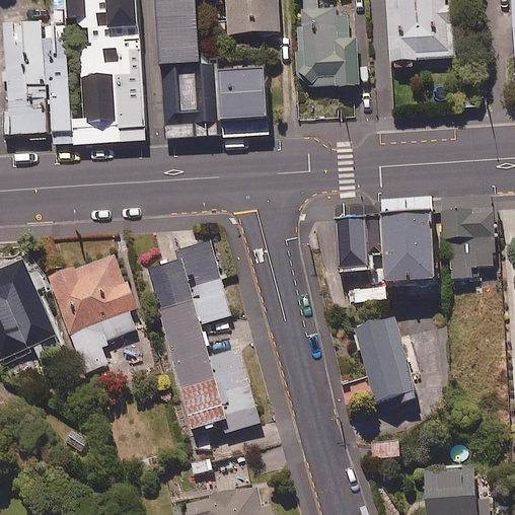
[(65,18),(63,0),(50,0),(52,19),(1,22),(6,111),(0,111),(0,123),(1,135),(8,134),(56,131),(57,145),(72,144),(71,120),(65,18)]
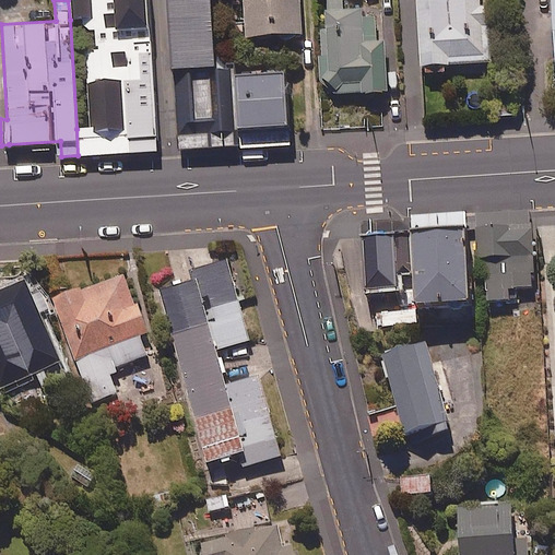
[(90,128),(77,129),(78,155),(157,150),(148,0),(68,0),(70,20),(92,19),(94,46),(84,46),(90,128)]
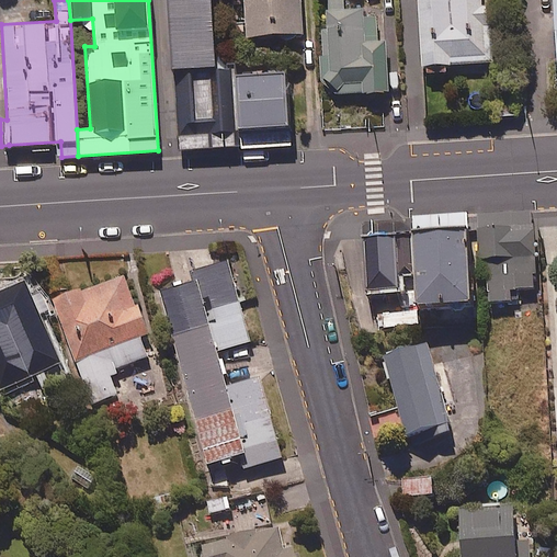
[(225,146),(238,145),(235,76),(234,66),(220,67),(217,67),(213,0),(168,0),(177,149),(225,146)]
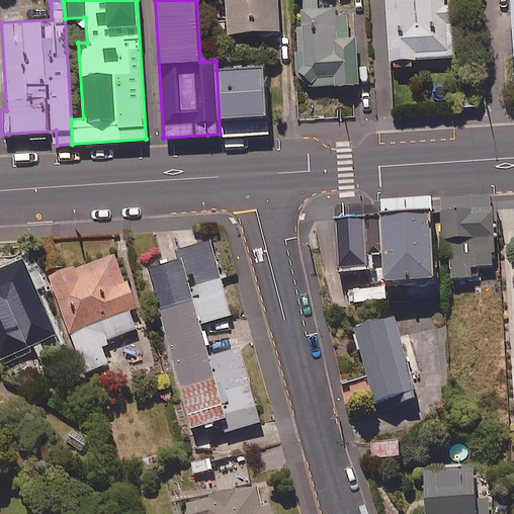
[(225,0),(228,33),(279,30),(277,0),(225,0)]
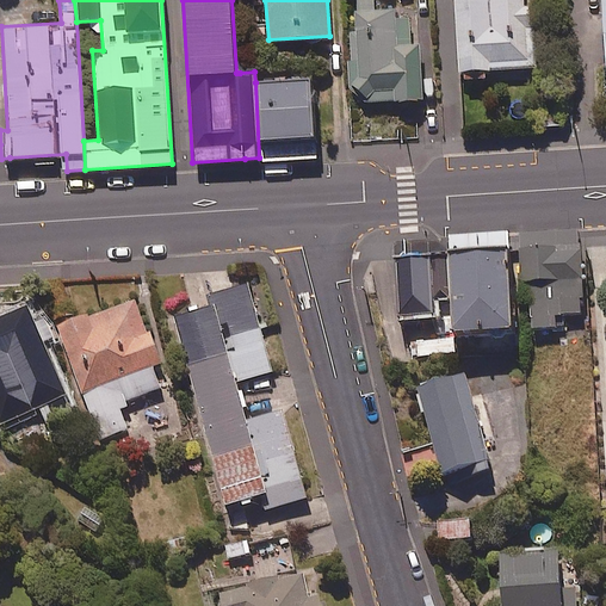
[(372,10),(371,0),(356,0),(356,30),(350,30),(351,87),(372,87),(372,100),(421,100),(421,43),(410,43),(410,10),(372,10)]
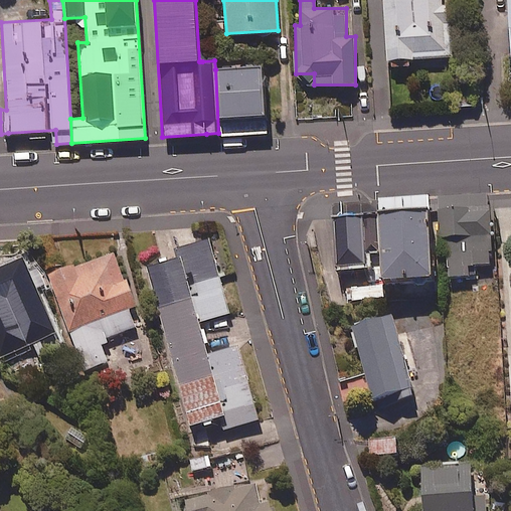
[(381,0),(386,58),(386,66),(411,65),(411,57),(450,55),(447,4),(443,4),(443,0),(381,0)]
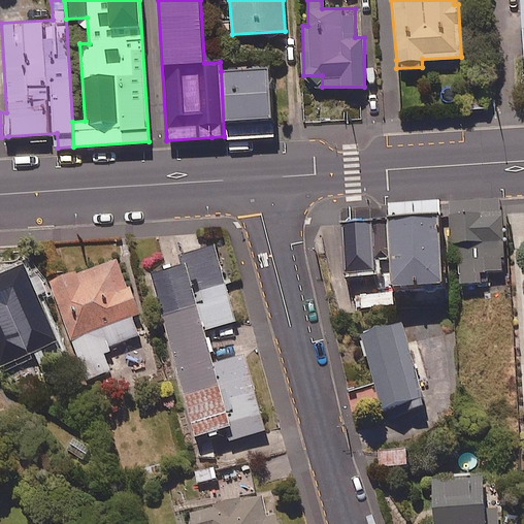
[(221,71),(224,136),(276,134),(272,69),(221,71)]
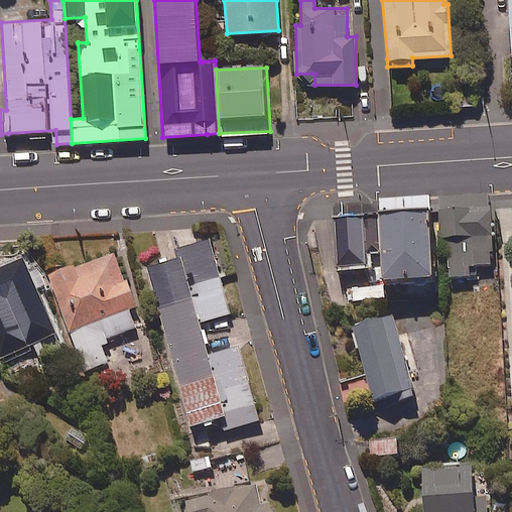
[(489,190),(437,193),(437,214),(439,275),(469,274),(468,262),(491,261),(489,190)]
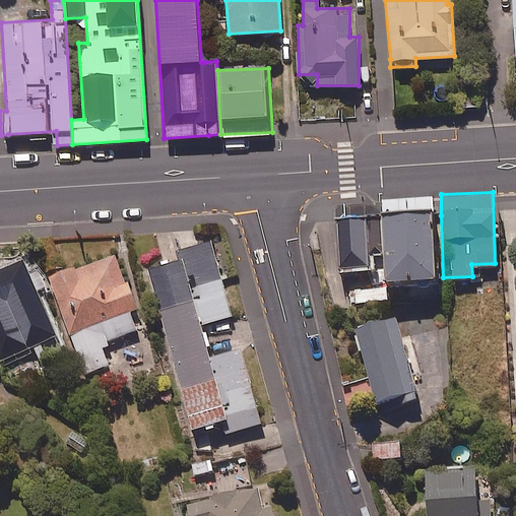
[(434,279),(429,193),(381,196),(386,282),(434,279)]
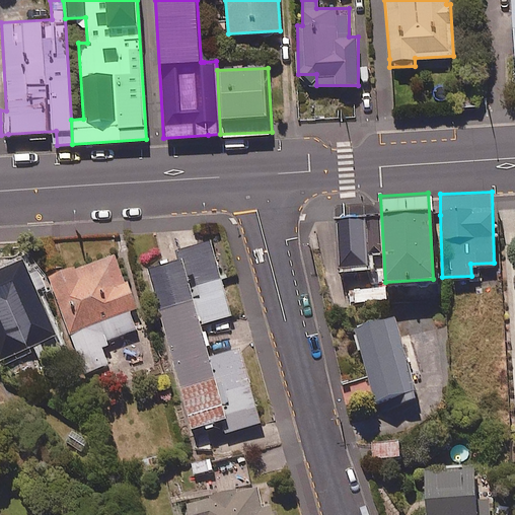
[(334,271),(366,269),(366,255),(381,254),(378,215),(329,219),(334,271)]
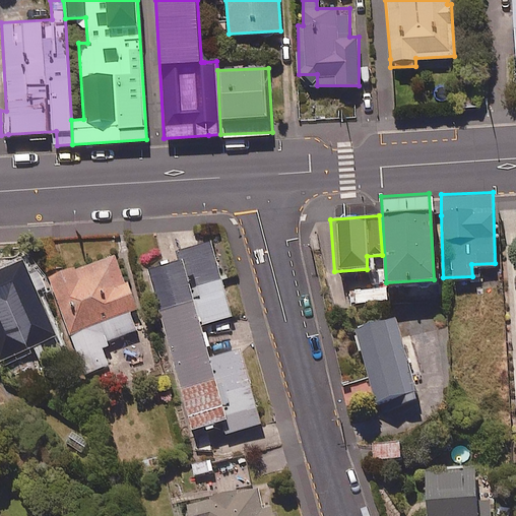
[(219,423),(221,432),(260,422),(240,347),(211,356),(202,323),(231,315),(220,276),(210,240),(175,249),(179,262),(149,269),(184,400),(192,431),(219,423)]
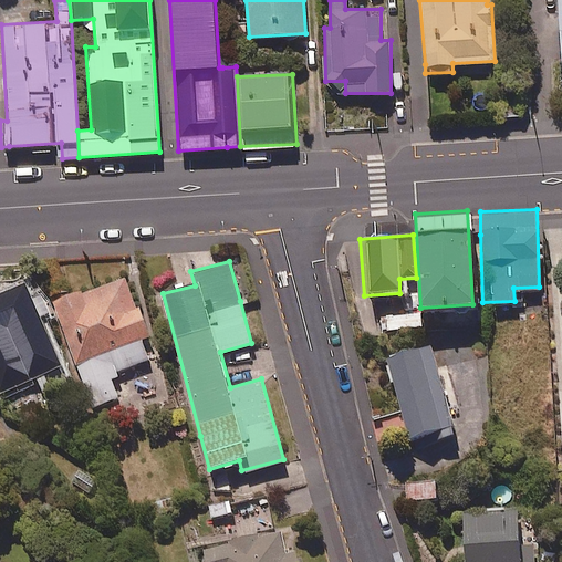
[(116,395),(111,380),(118,376),(115,368),(148,357),(142,339),(149,335),(141,308),(136,309),(125,276),(53,300),(89,405),(116,395)]
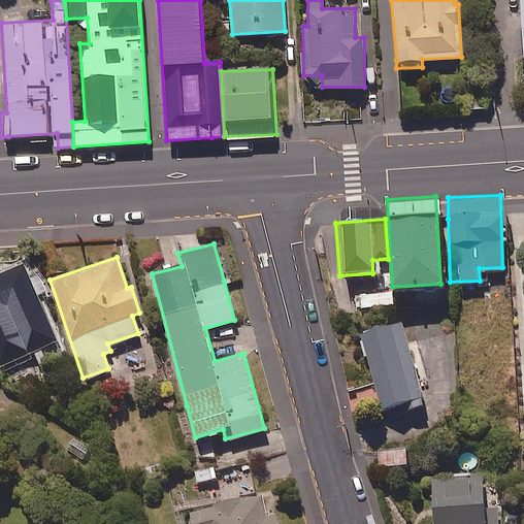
[(64,357),(24,261),(0,270),(0,364),(32,351),(39,367),(64,357)]
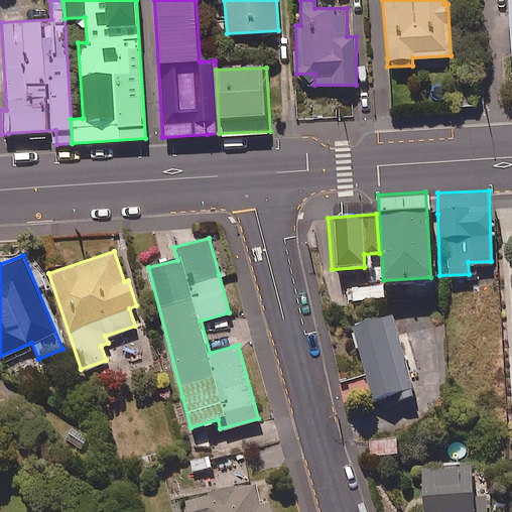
[(382,295),(381,283),(344,286),(345,298),(382,295)]
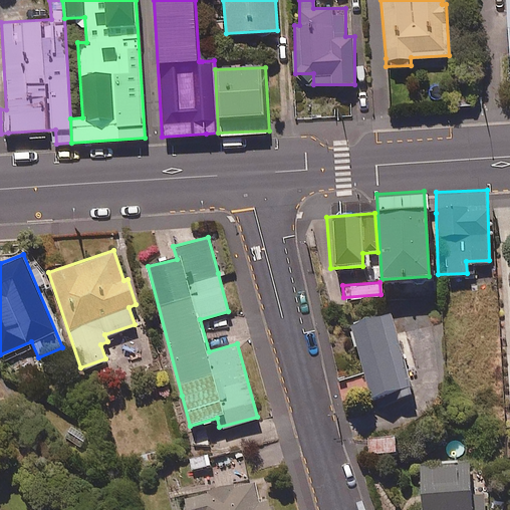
[(414,394),(392,314),(351,325),(373,406),(404,397),(414,394)]
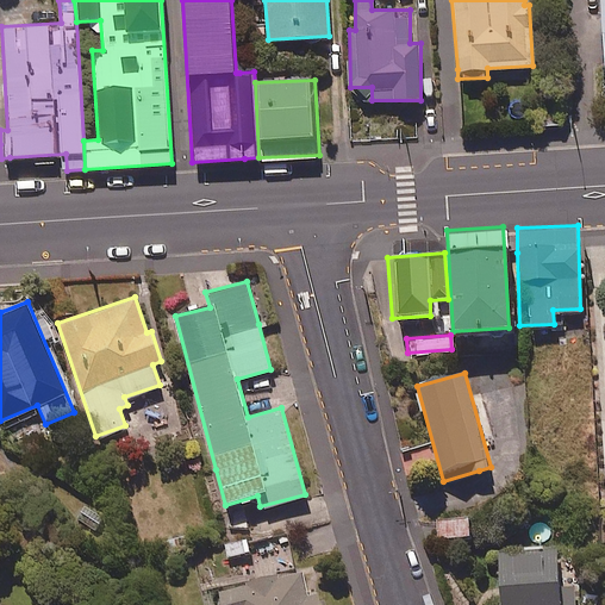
[(469,516),(437,518),(438,538),(472,536),(469,516)]
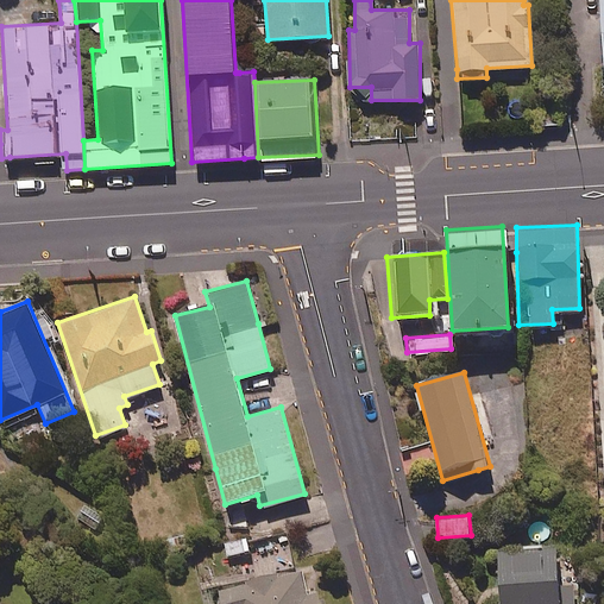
[(251,548),(246,532),(218,540),(222,557),(251,548)]
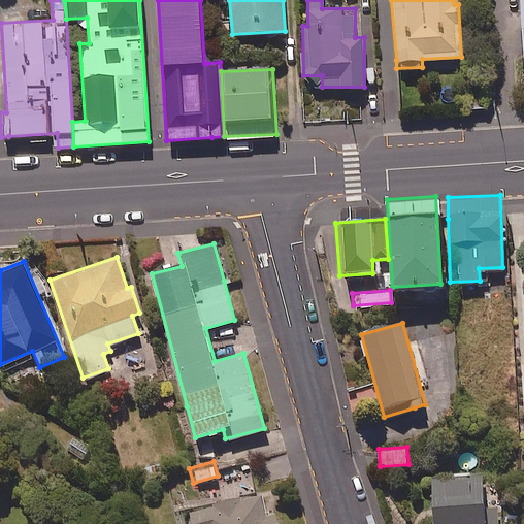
[(486,523),(483,473),(433,477),(435,523),(486,523)]
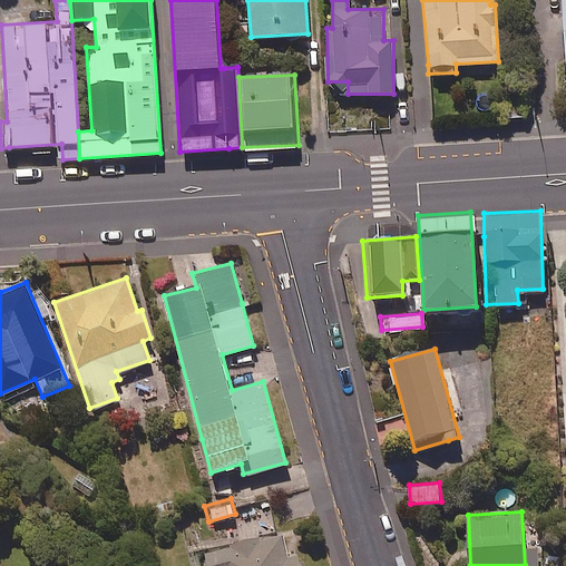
[(289,557),(284,534),(203,549),(206,565),(301,565),(300,555),(289,557)]
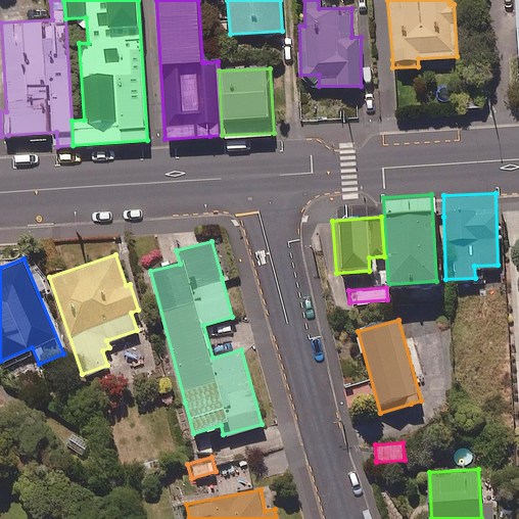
All buildings are outlined.
